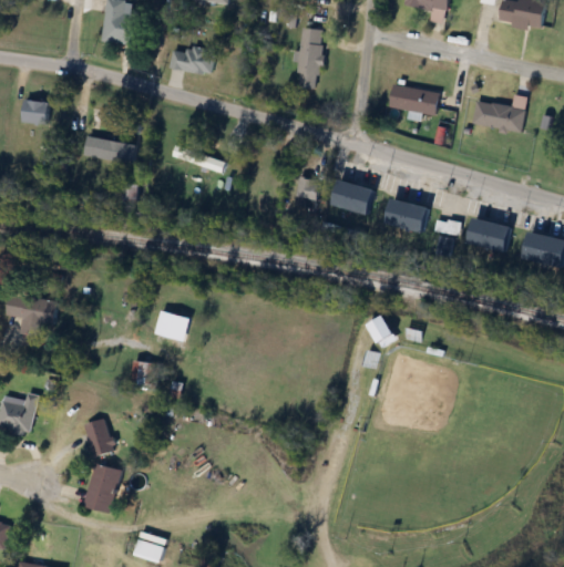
[(124,1),(110,0),(103,0),(102,44),(137,45),(139,18),(123,17),(124,1)]
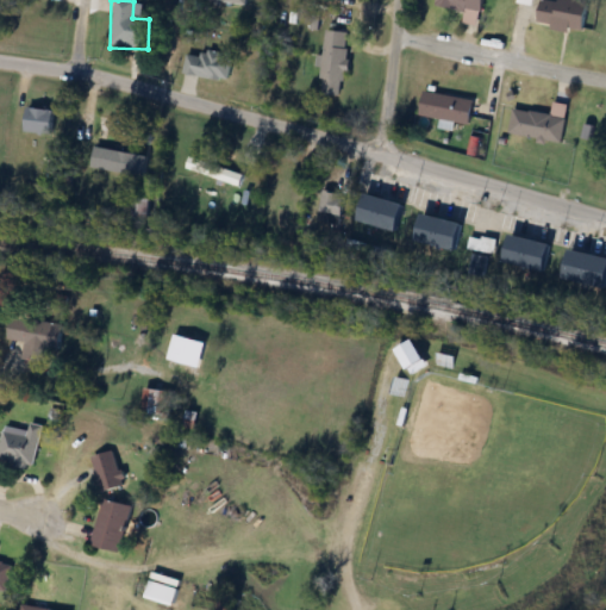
[(433,0),(433,8),(462,12),(461,26),(479,29),(481,0),(433,0)]
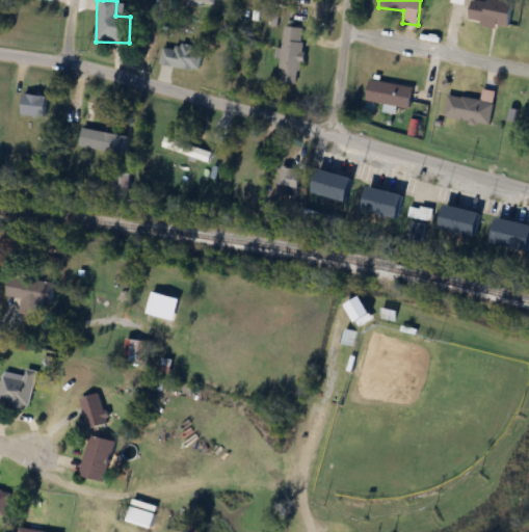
[(470,0),(467,23),(508,29),(512,3),(488,0),(470,0)]
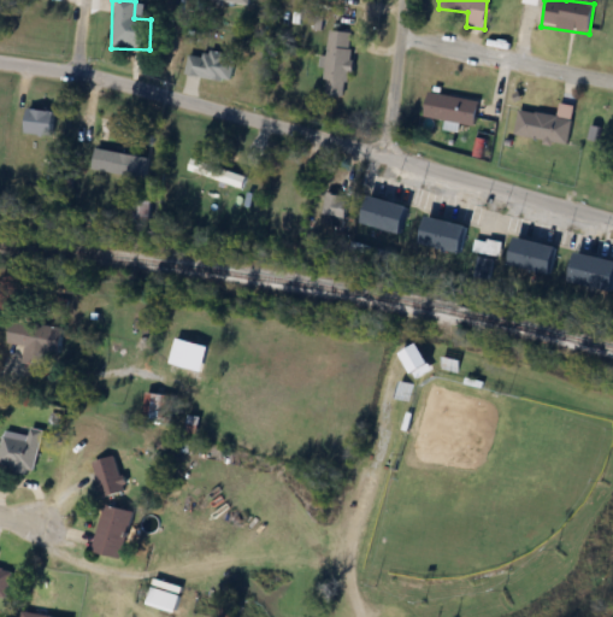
[(347,33),(323,33),(324,98),(348,98),(347,33)]
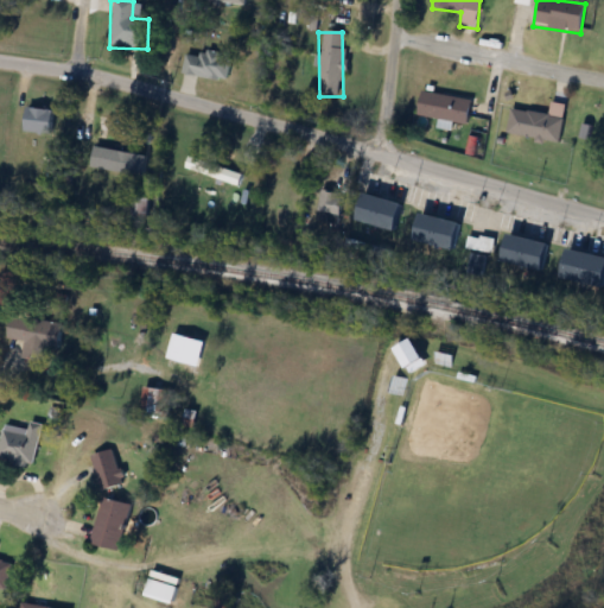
[(230,57),(198,50),(197,57),(184,55),(180,74),(226,83),(230,57)]
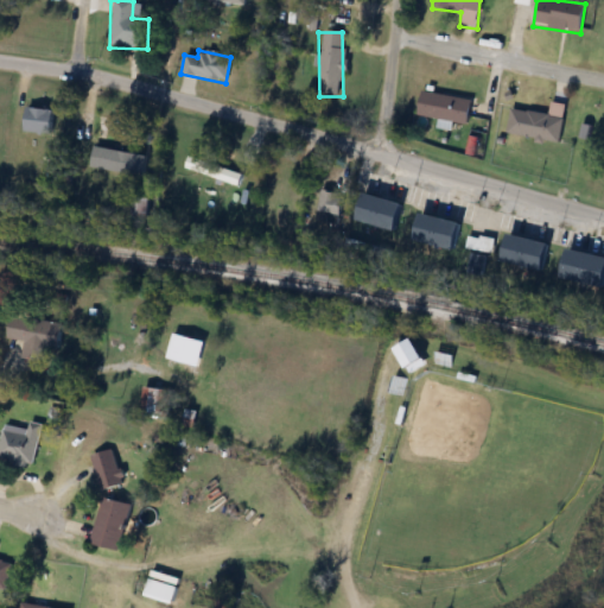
[(468,124),(470,99),(419,92),(415,116),(468,124)]
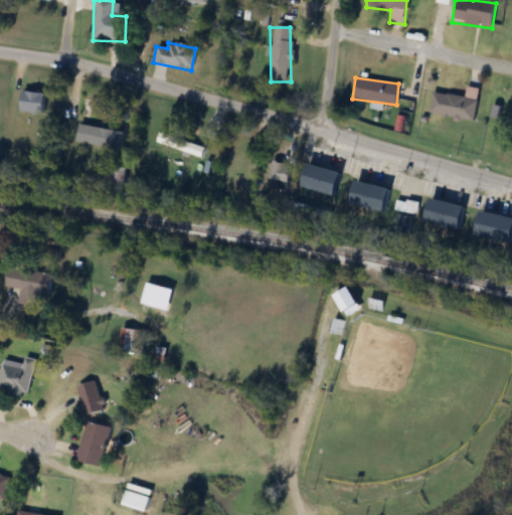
[(428,113),(472,122),(479,90),(467,88),(465,98),(432,92),(428,113)]
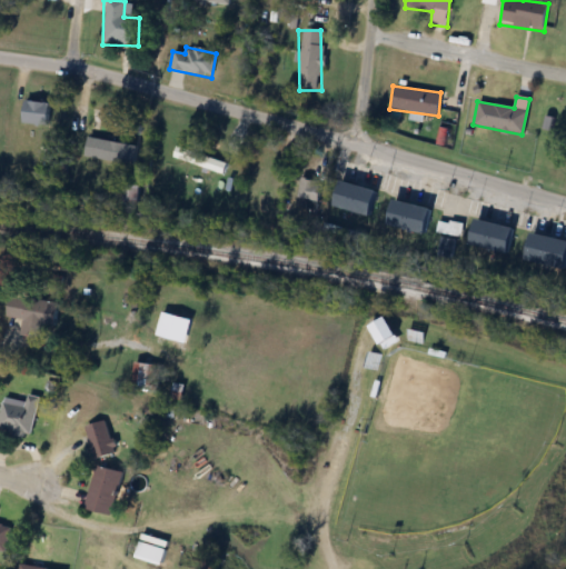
[(48,100),(22,100),(22,125),(48,125),(48,100)]
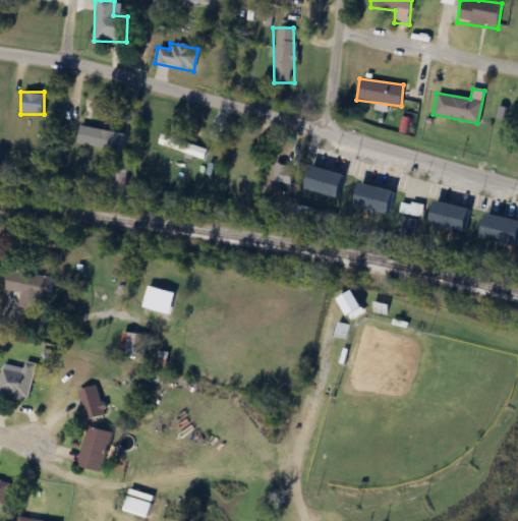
[(204,160),(207,148),(161,133),(157,145),(204,160)]
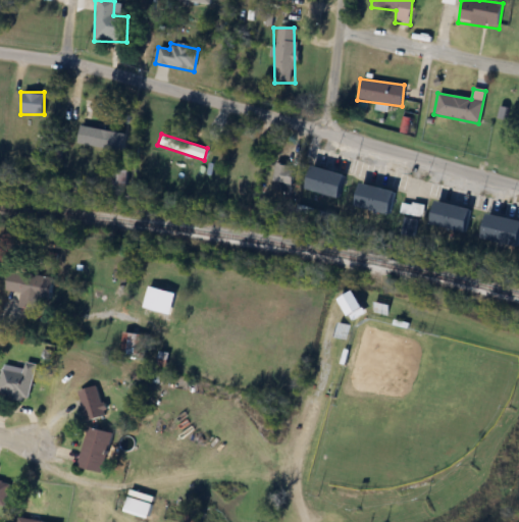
[(290,190),(290,165),(270,165),(270,190),(290,190)]
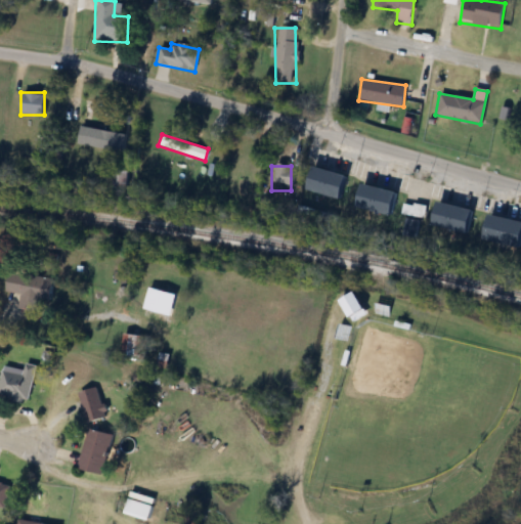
[(347,176),(312,166),(306,189),(341,199),(347,176)]
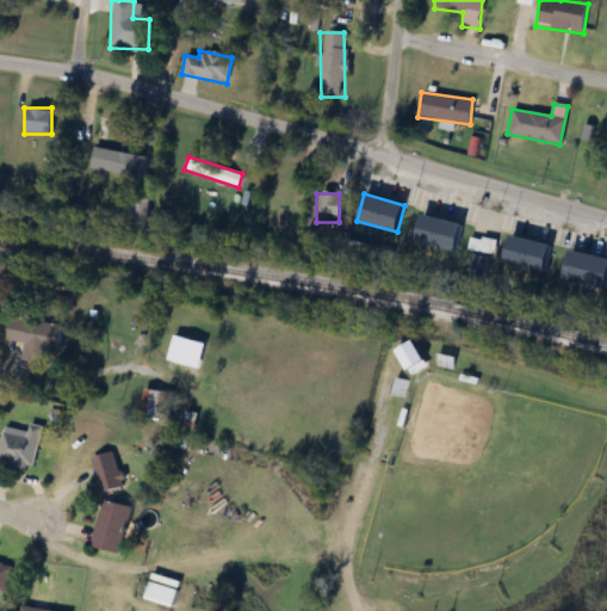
[(130,217),(148,217),(148,197),(130,197),(130,217)]
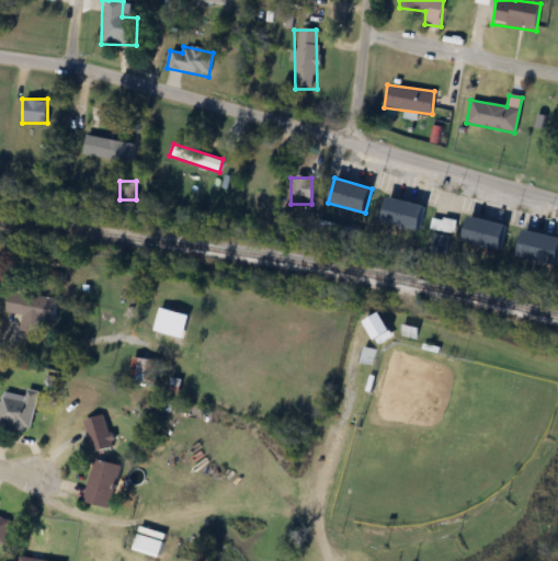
[(425,205),(386,196),(380,221),(419,230),(425,205)]
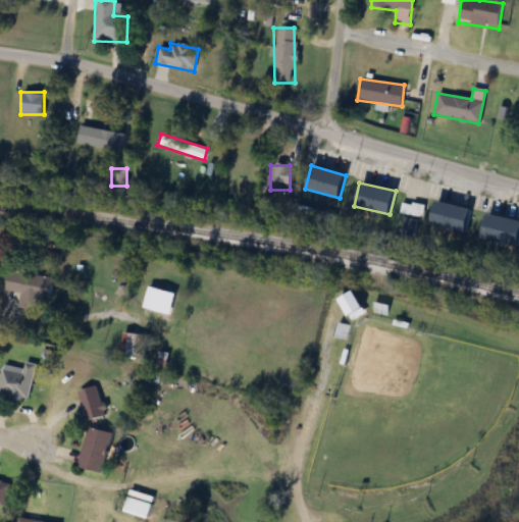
[(471,209),(435,201),(429,223),(466,231),(471,209)]
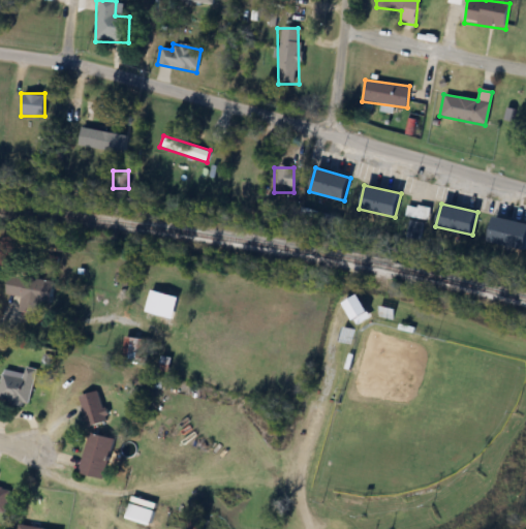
[(525,245),(525,223),(492,216),(487,241),(525,249),(525,245)]
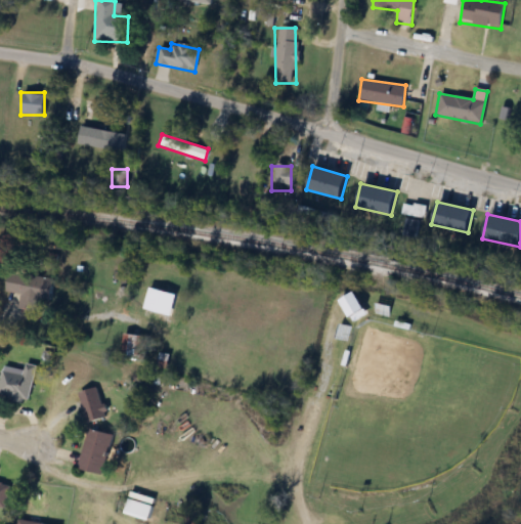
[(4,291),(19,294),(17,308),(46,313),(53,278),(8,270),(4,291)]
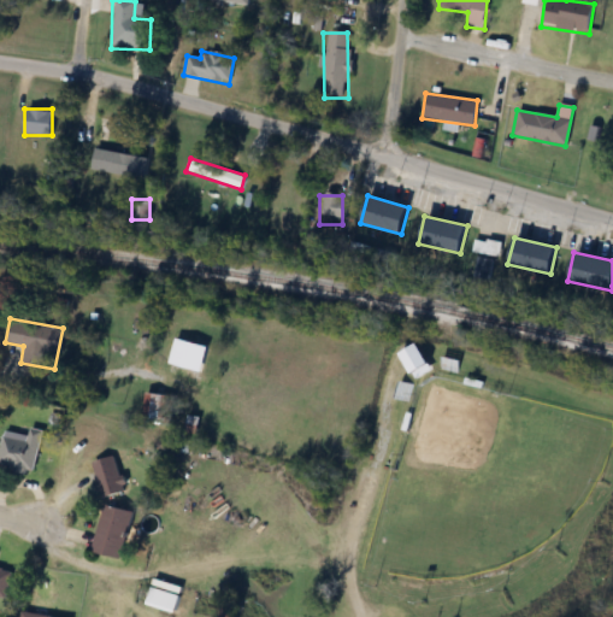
[(158,418),(159,393),(143,392),(142,418),(158,418)]
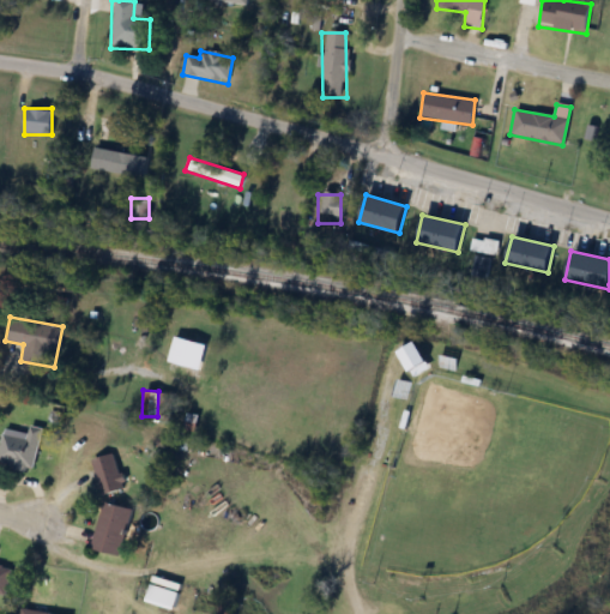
[(1,426),(0,432),(0,465),(32,470),(40,427),(12,422),(11,428),(1,426)]
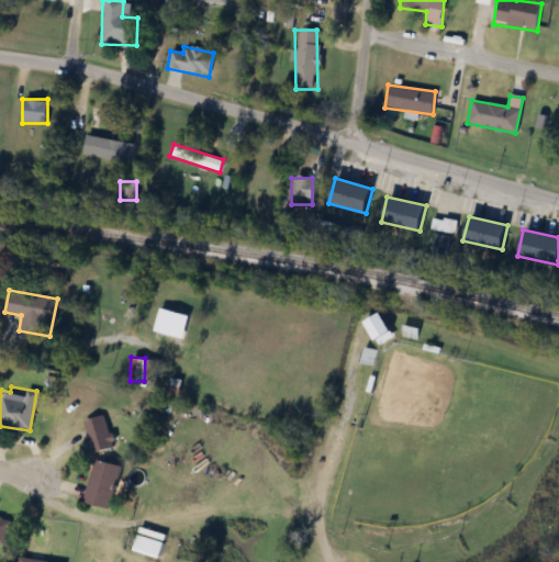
[(112,447),(105,430),(87,438),(93,454),(112,447)]
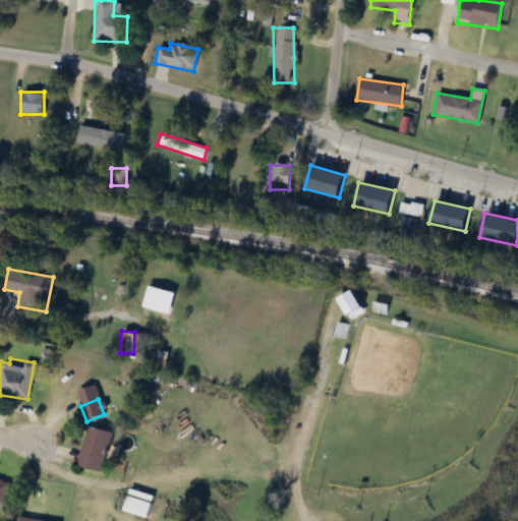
[(77,466),(102,471),(111,431),(87,425),(77,466)]
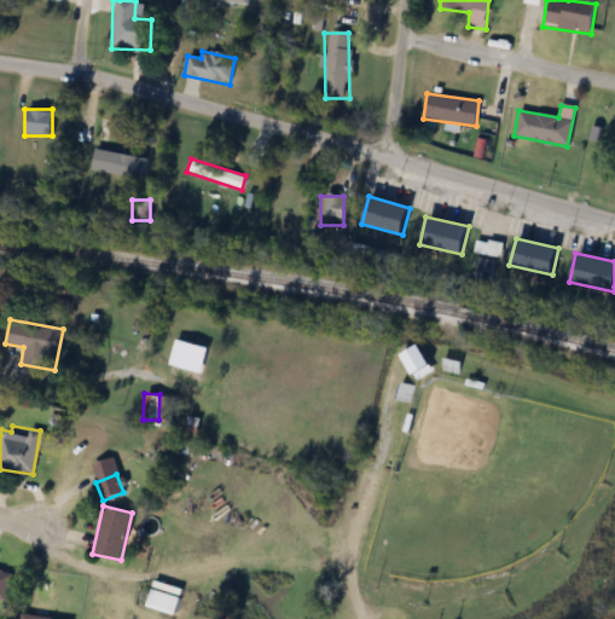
[(0,597),(6,599),(10,572),(0,571),(0,597)]
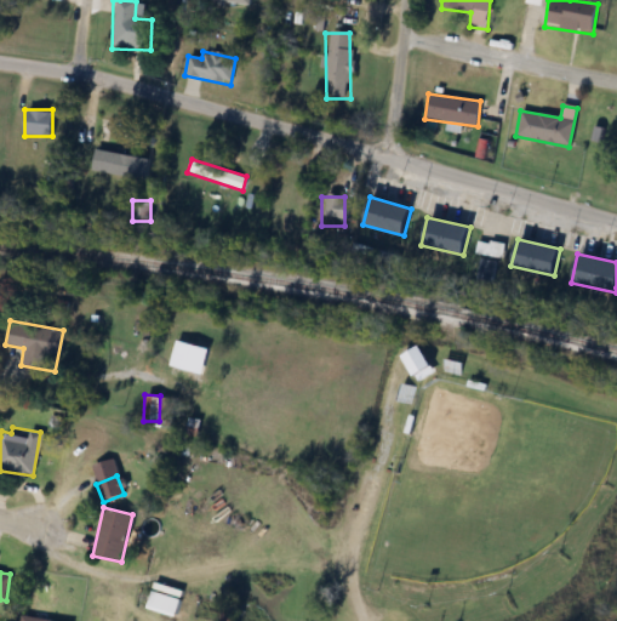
[(180,599),(150,591),(144,608),(173,617),(180,599)]
